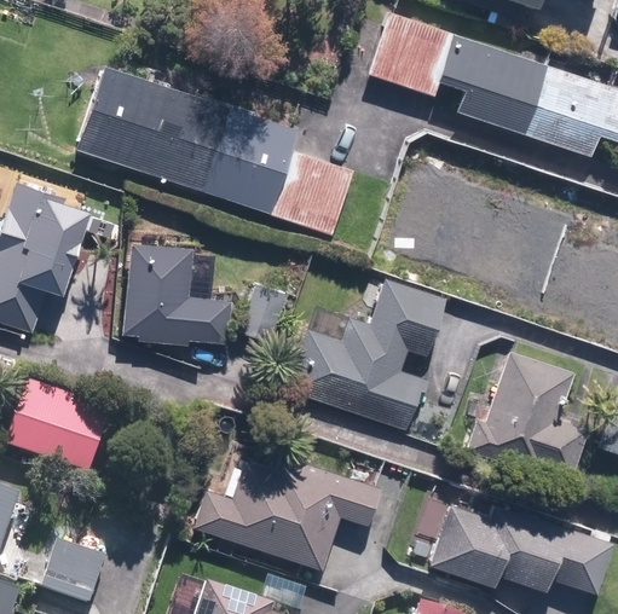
[(617,90),(390,12),(368,75),(435,98),(442,81),(466,90),(458,111),(593,157),(600,134),(617,140),(617,90)]
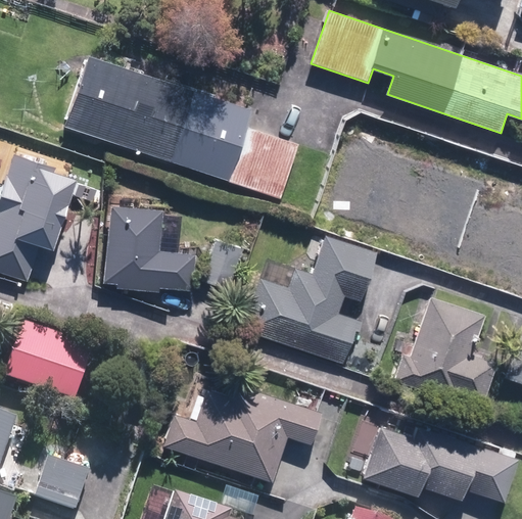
[(254,111),(89,55),(65,126),(281,199),(299,144),(249,128),(254,111)]
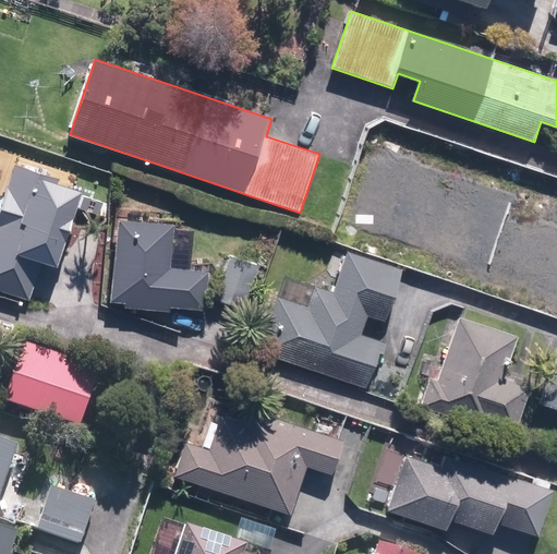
[(58,262),(83,187),(17,165),(0,217),(0,288),(33,299),(47,259),(58,262)]
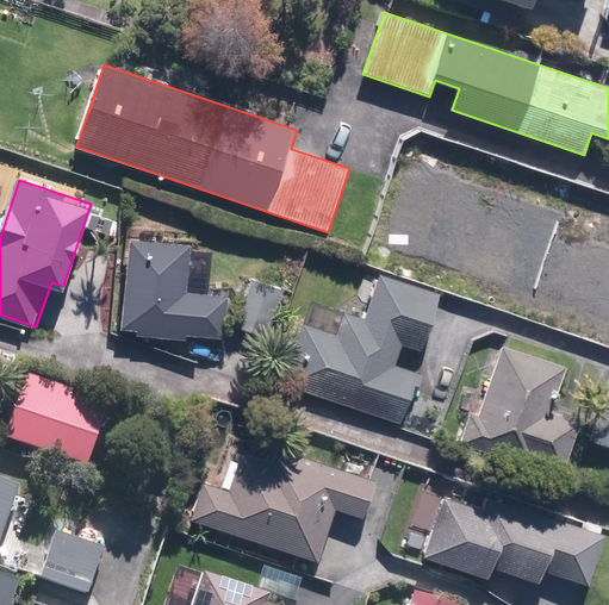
[(530,297),(582,313),(576,331),(608,342),(608,243),(483,203),(470,242),(468,241),(467,244),(459,272),(460,272),(455,284),(527,307),(530,297)]
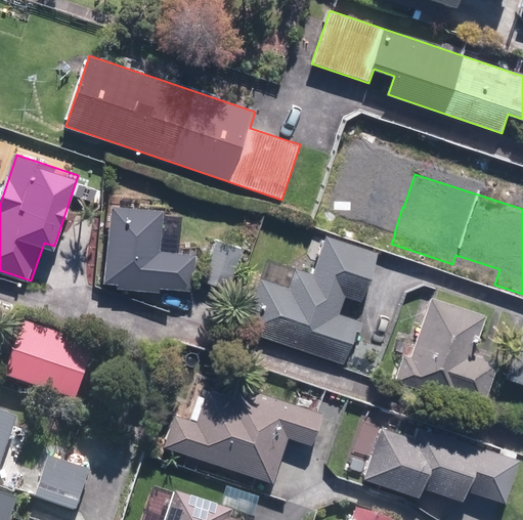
[(195,294),(199,255),(162,252),(165,207),(113,204),(106,282),(118,282),(117,288),(195,294)]
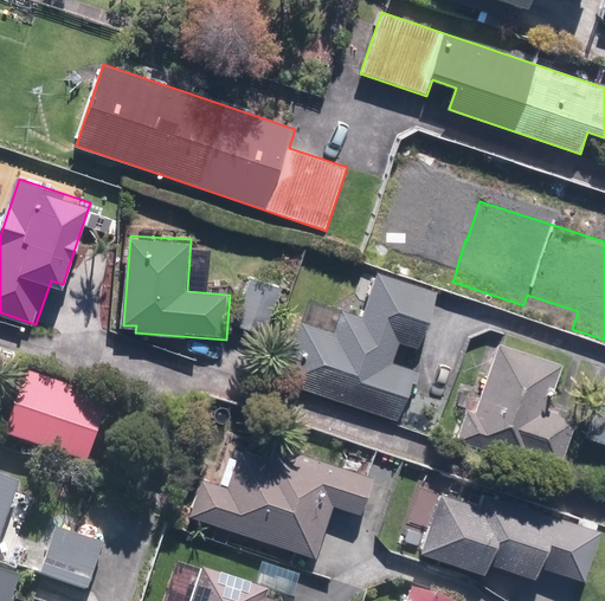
[(270,334),(283,288),(252,278),(239,324),(270,334)]
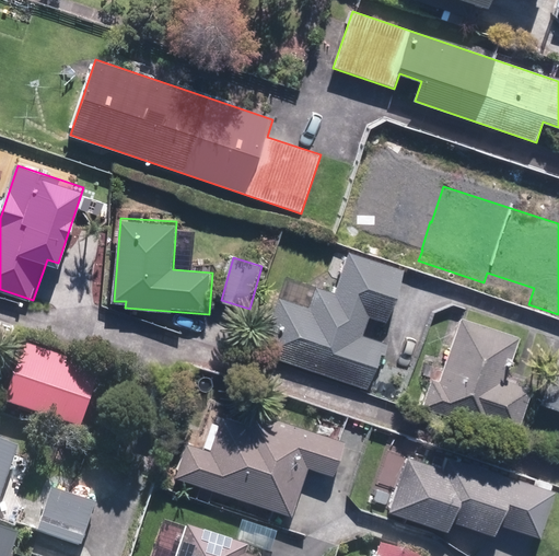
[(391,315),(405,269),(364,257),(350,302),(391,315)]
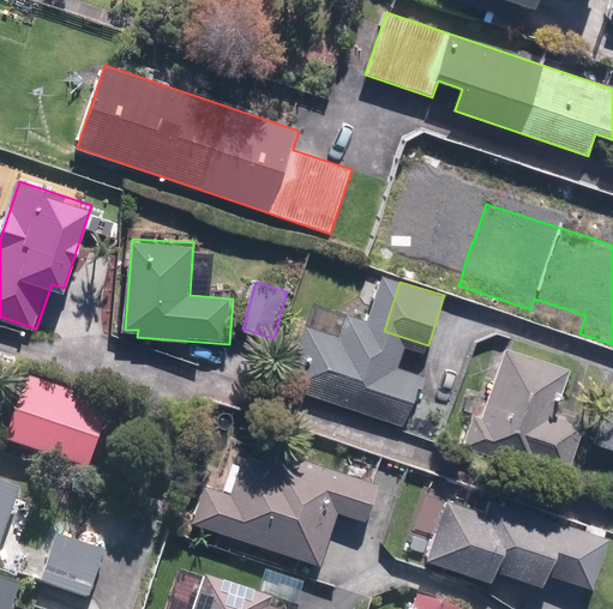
[(347,338),(307,324),(296,356),(302,359),(292,389),(404,428),(424,374),(343,347),(347,338)]
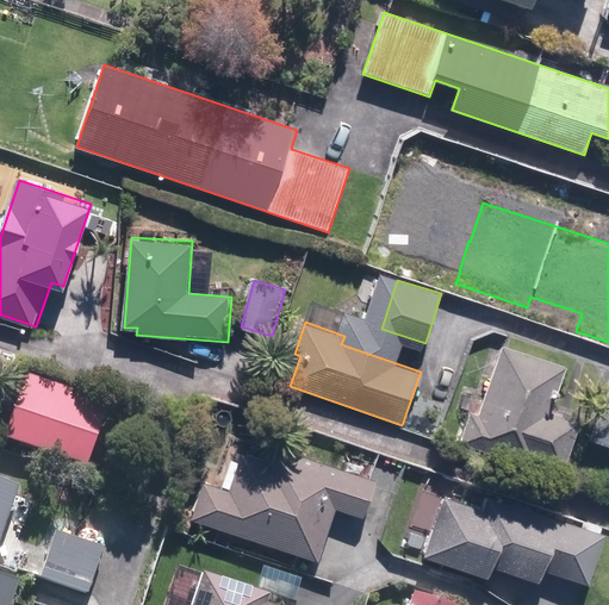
[(535,460),(564,469),(579,424),(551,415),(566,365),(503,344),(470,446),(533,467),(535,460)]
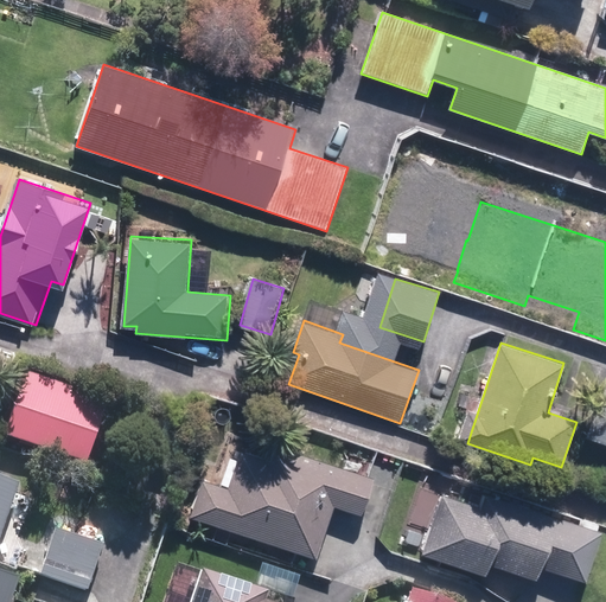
[(25,379),(6,439),(90,465),(108,405),(25,379)]
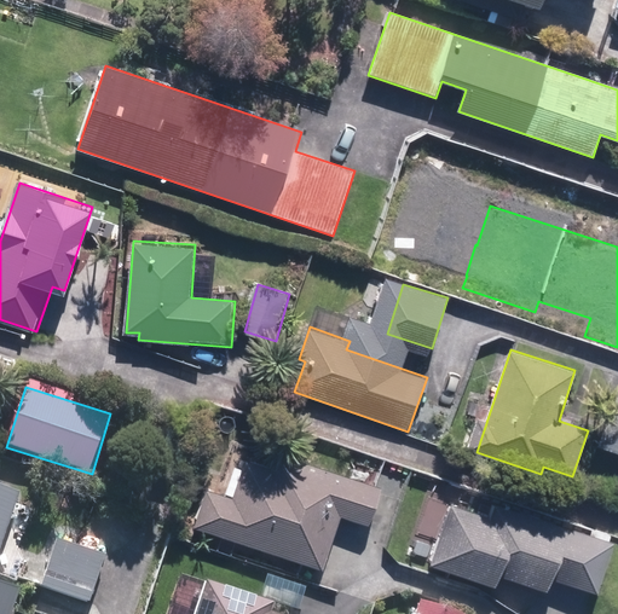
[(617,399),(614,398),(599,447),(617,453),(617,399)]
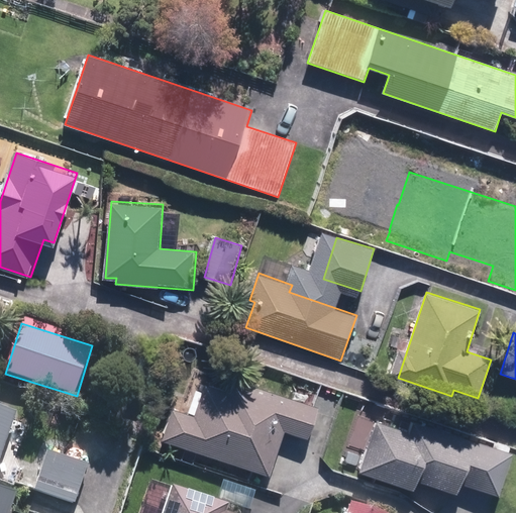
[(162,438),(270,476),(286,431),(310,439),(321,408),(251,385),(247,397),(205,383),(194,415),(173,408),(162,438)]
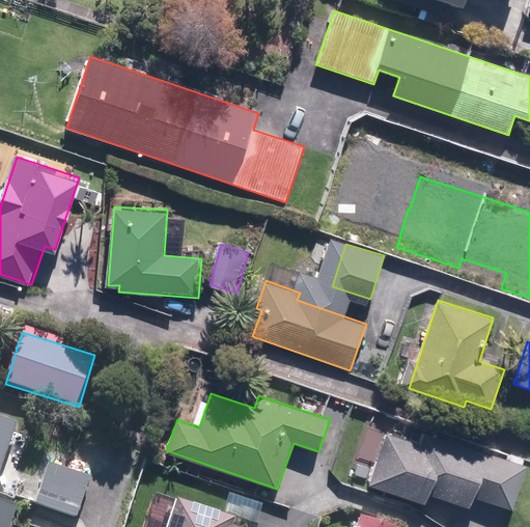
[(12,526),(22,502),(0,494),(0,482),(20,424),(0,417),(0,526),(12,526)]
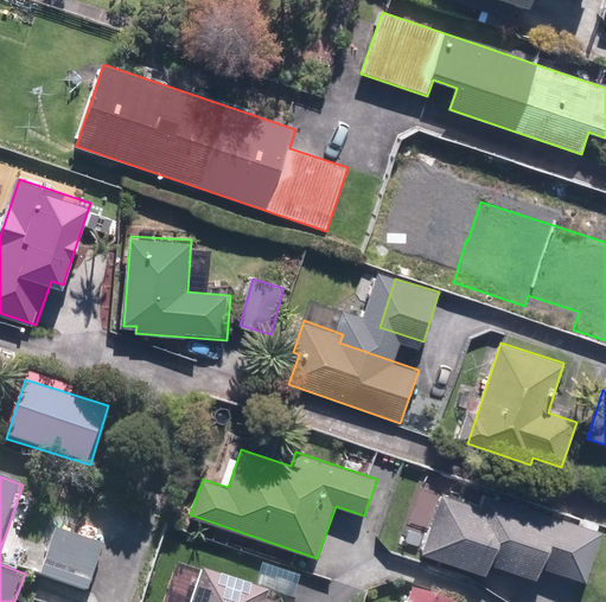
[(474,486),(470,500),(421,485),(401,549),(486,576),(490,564),(536,580),(540,569),(580,582),(599,526),(474,486)]
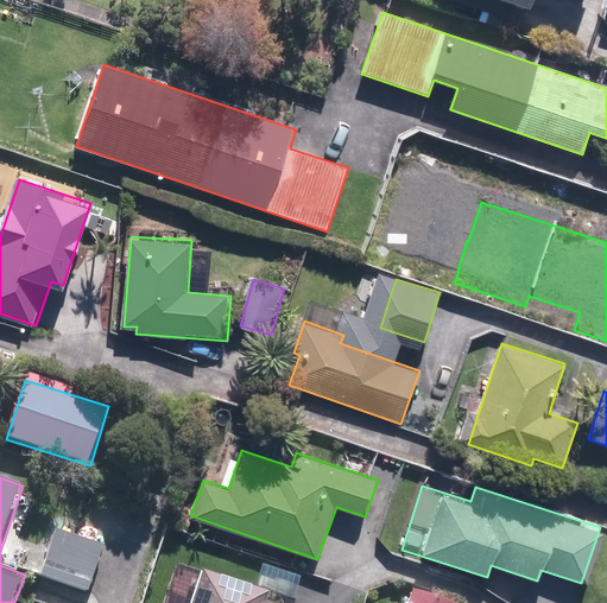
[(107,548),(56,531),(40,577),(90,595),(107,548)]
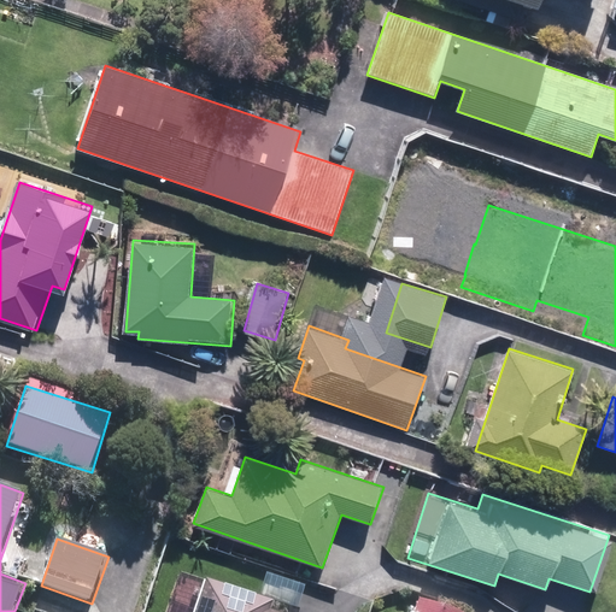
[(241,593),(235,611),(201,600),(198,611),(271,611),(274,604),(241,593)]
